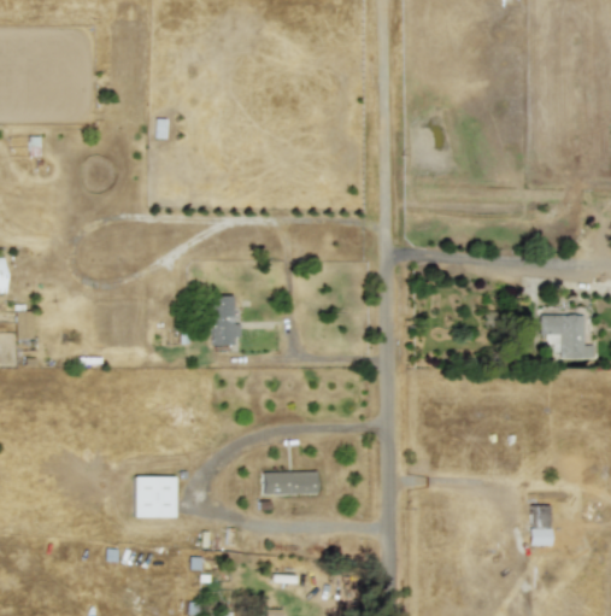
[(215,346),(240,345),(239,324),(236,324),(235,297),(213,298),(215,346)]
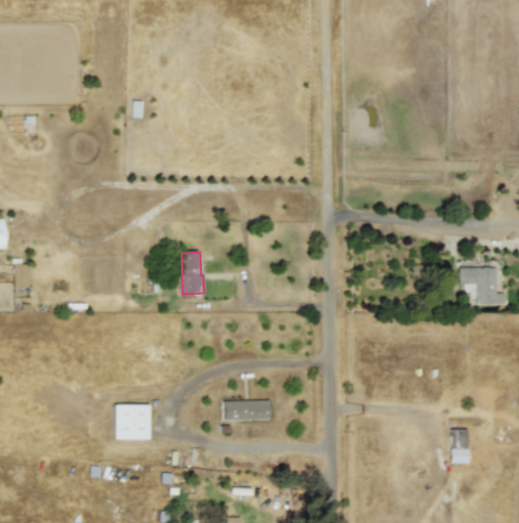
[(30,290),(30,264),(15,265),(15,290),(30,290)]
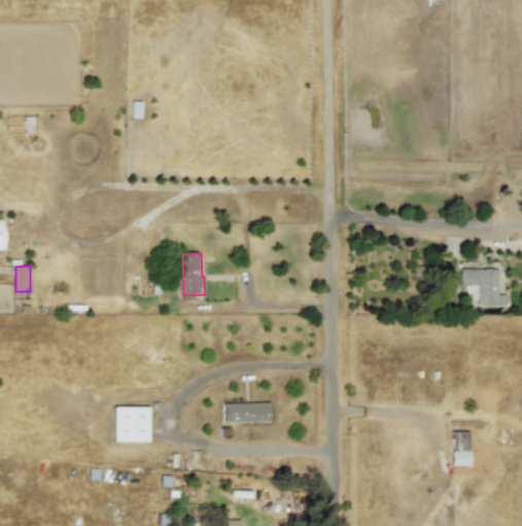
[(509,307),(509,294),(500,294),(499,269),(462,270),(463,287),(468,287),(468,294),(481,294),(481,307),(509,307)]
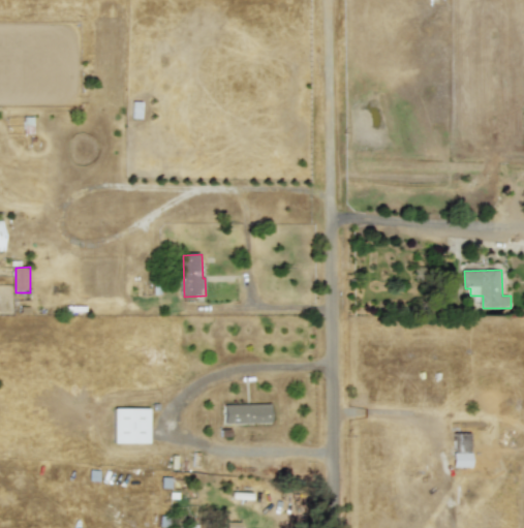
[(273,404),(226,405),(227,424),(274,423),(273,404)]
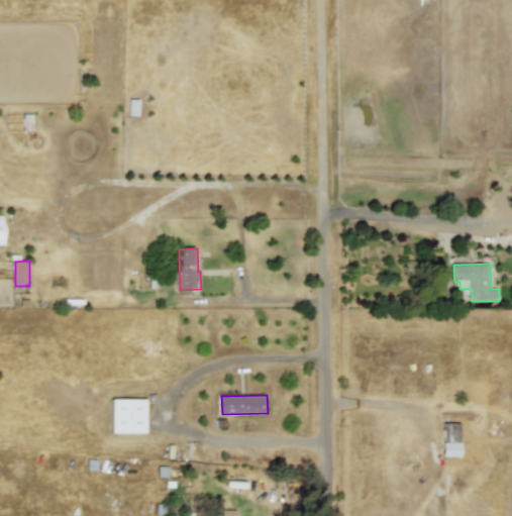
[(114,433),(148,433),(148,400),(114,400),(114,433)]
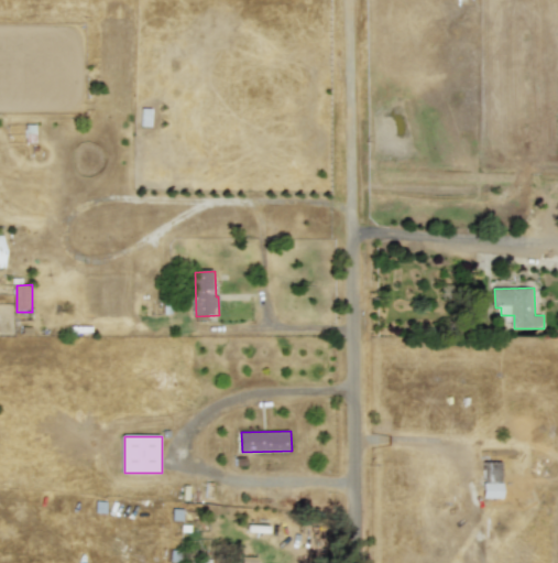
[(504,463),(487,463),(487,498),(504,498),(504,463)]
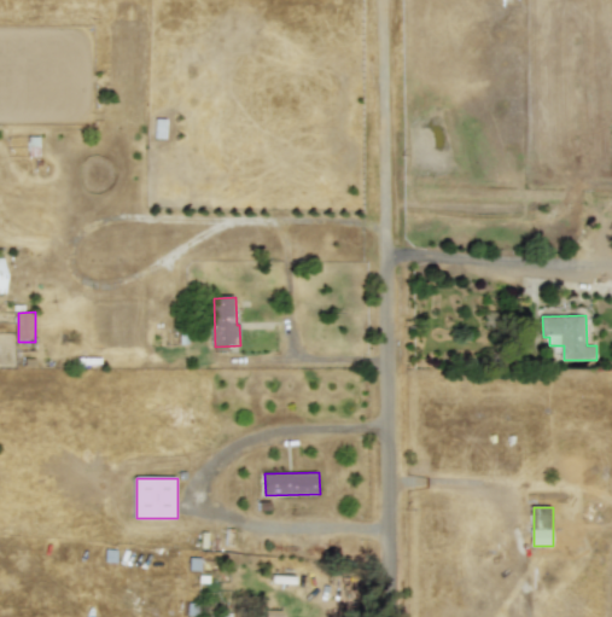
All buildings are outlined.
